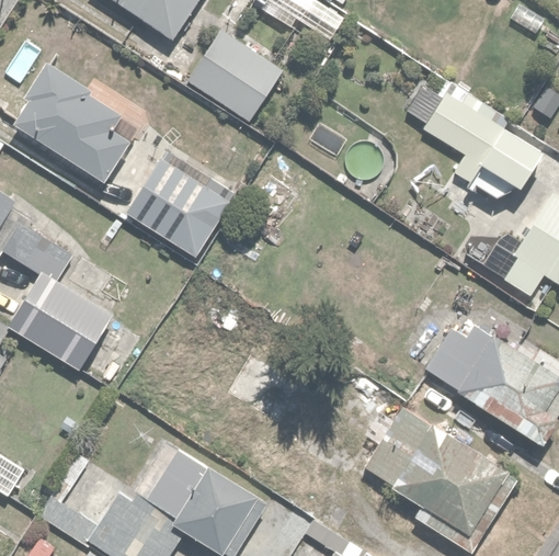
[(111,0),(169,38),(195,0),(111,0)]
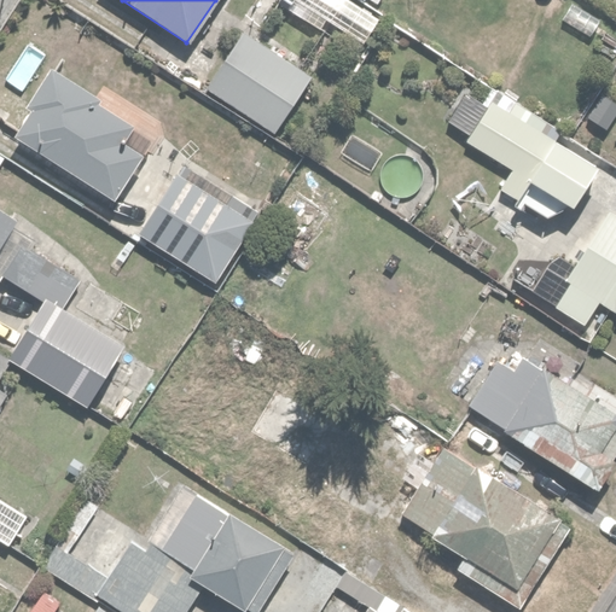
[(383,21),(349,0),(294,0),(288,11),(329,36),(332,29),(365,50),(383,21)]
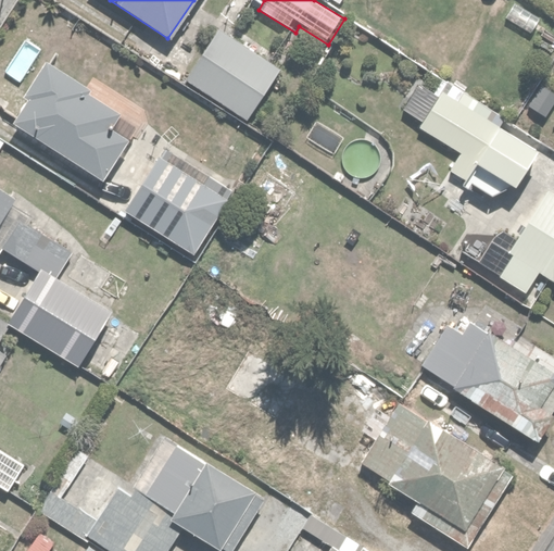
[(247,121),(281,66),(221,27),(186,82),(247,121)]
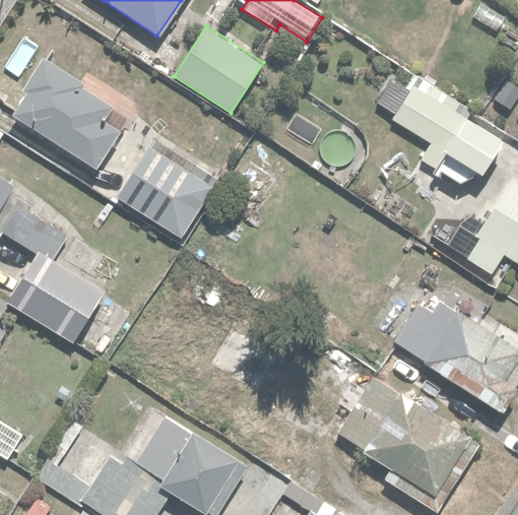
[(93,168),(118,130),(105,121),(114,107),(41,60),(21,89),(28,93),(13,117),(93,168)]
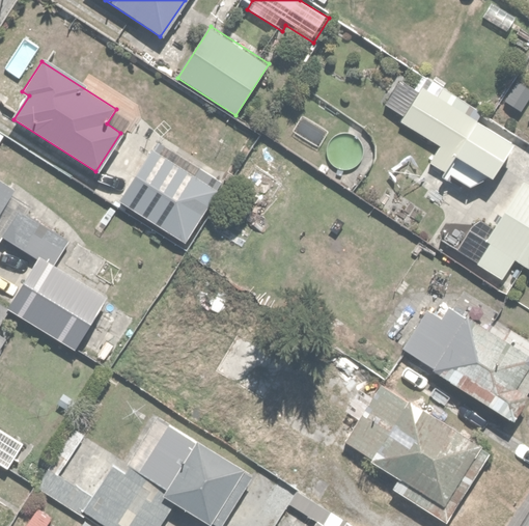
[(524,117),(528,108),(528,78),(518,72),(500,103),(524,117)]
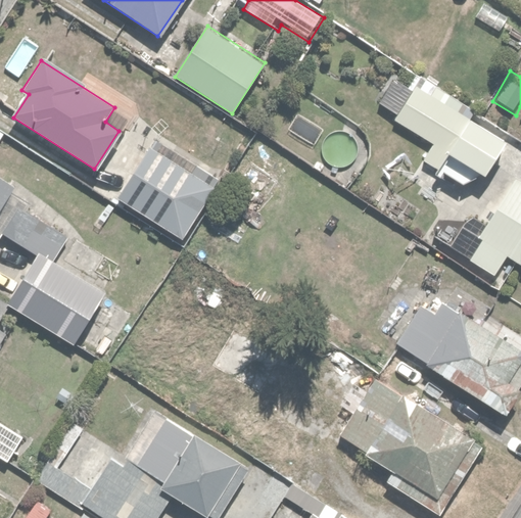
[(460,111),(418,85),(413,93),(392,80),(378,103),(397,115),(393,122),(436,148),(460,111)]
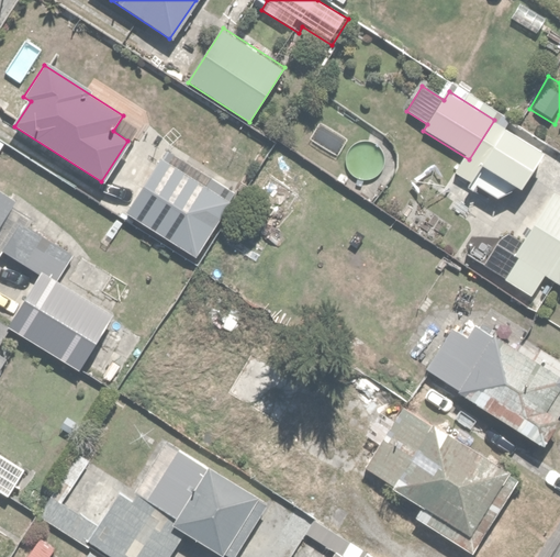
[(542,155),(501,129),(463,188),(472,193),(477,188),(499,202),(511,184),(521,190),(542,155)]
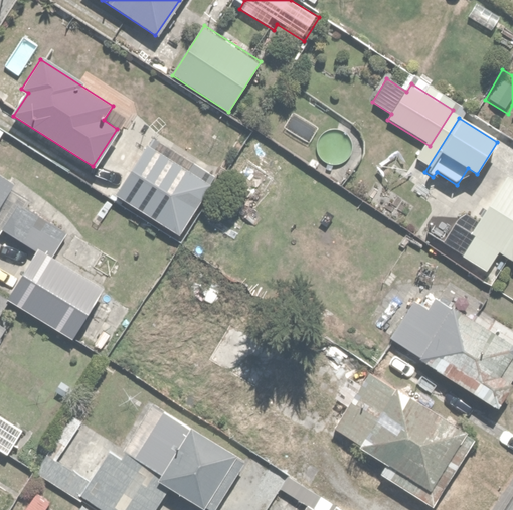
[(149,142),(116,196),(183,234),(214,178),(149,142)]
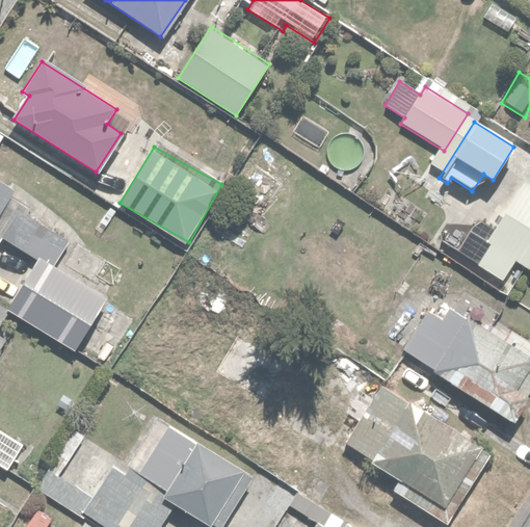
[(0,221),(19,194),(0,182),(0,221)]
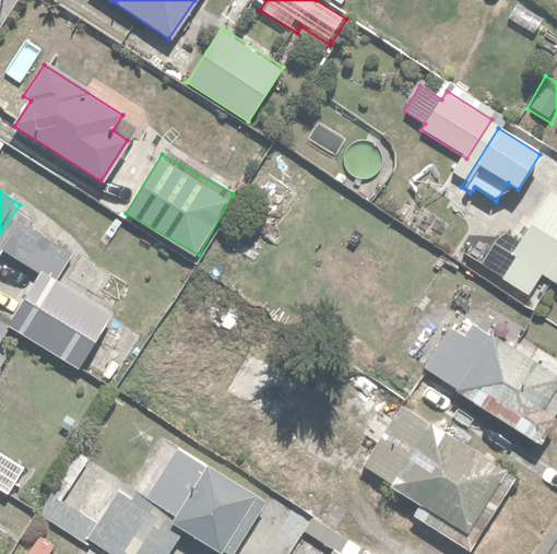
[(556,195),(550,191),(521,240),(502,230),(481,266),(531,296),(543,278),(556,286),(556,195)]
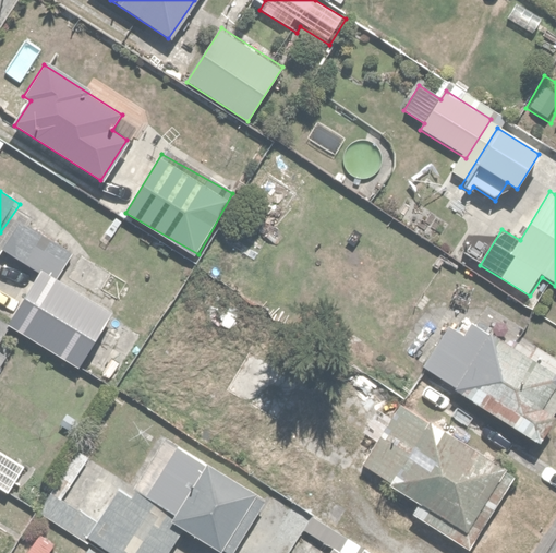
[(79,367),(115,313),(63,278),(83,249),(25,211),(0,248),(43,276),(11,322),(79,367)]
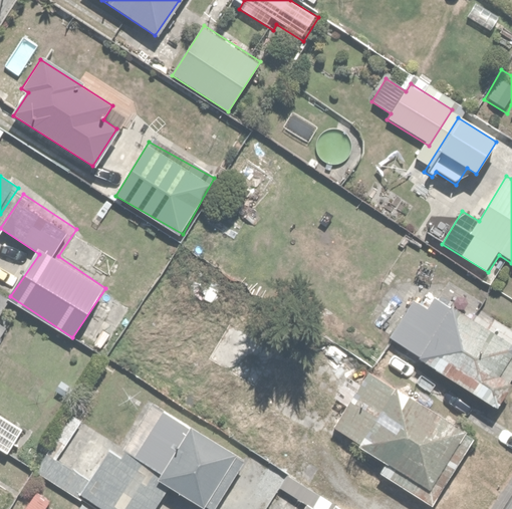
[(0,311),(7,300),(0,296),(0,340),(9,325),(0,319),(0,311)]
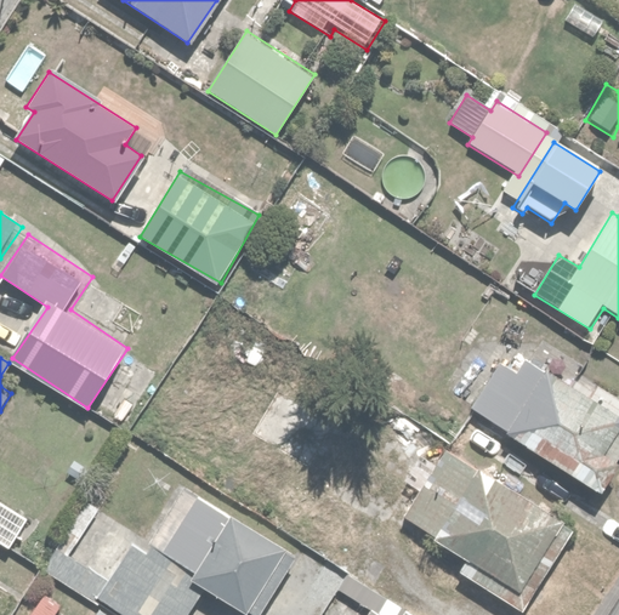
[(523,375),(504,362),(470,408),(601,491),(618,463),(618,394),(580,370),(571,385),(533,360),(523,375)]
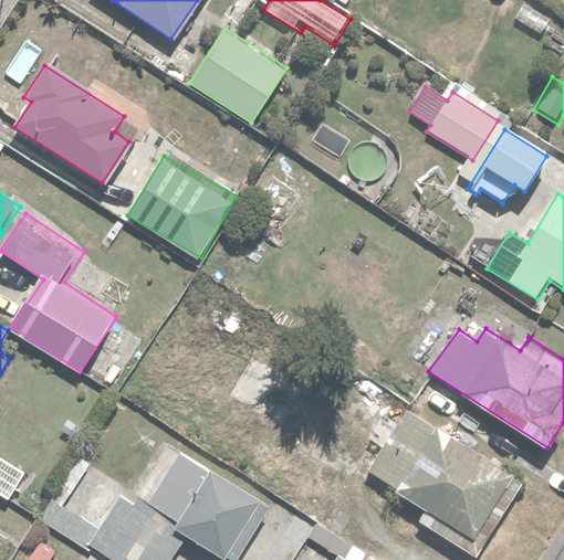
[(479,412),(446,392),(435,410),(468,430),(479,412)]
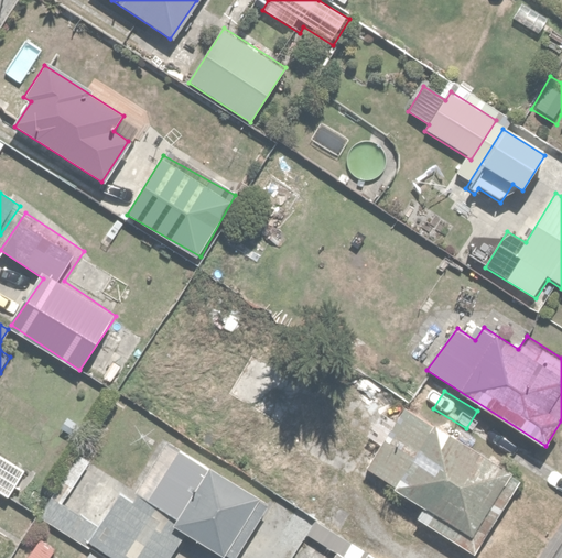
[(355,429),(380,446),(364,471),(422,511),(417,517),(472,555),(519,484),(406,407),(396,422),(370,406),(355,429)]
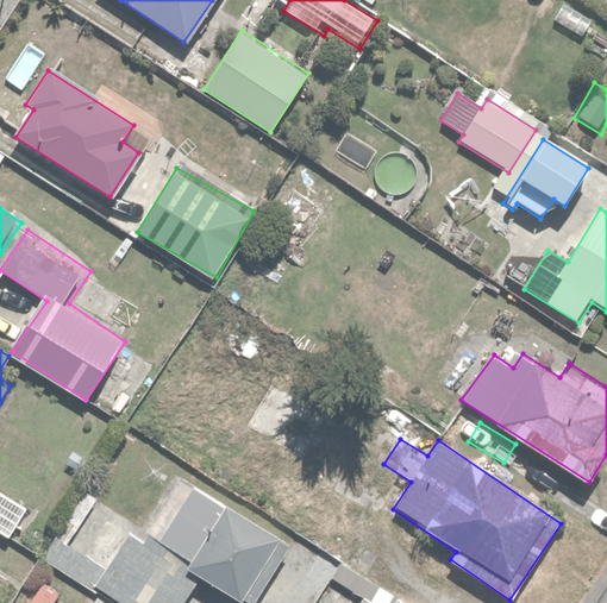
[(363,516),(264,456),(244,489),(343,550),(363,516)]
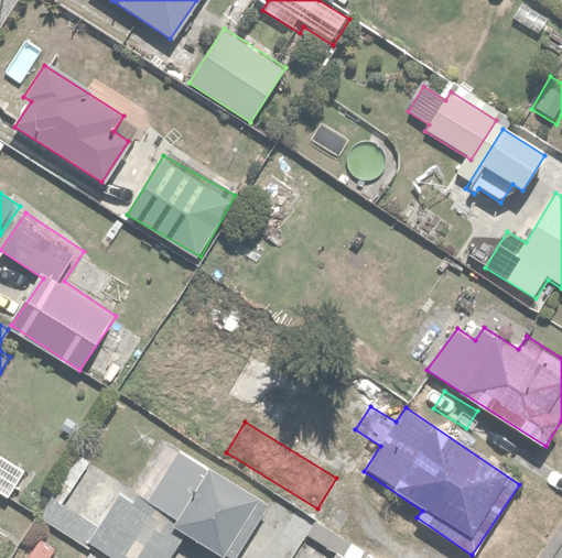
[(246,557),(278,506),(166,440),(136,493),(176,517),(171,526),(224,557),(246,557)]
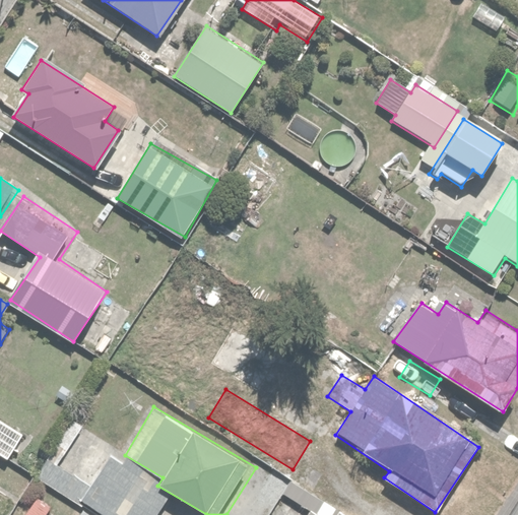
[(22,437),(0,424),(0,454),(9,460),(22,437)]
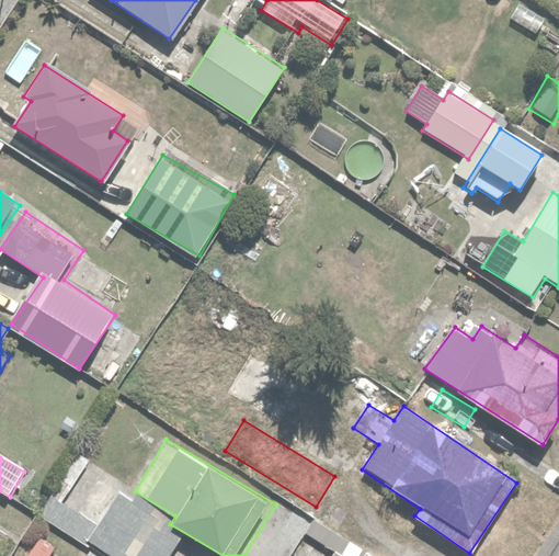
[(43,517),(89,544),(107,555),(166,555),(178,537),(161,526),(168,515),(123,488),(101,523),(55,496),(43,517)]
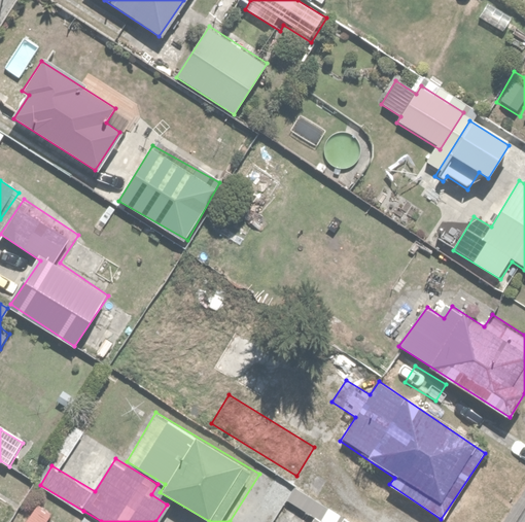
[(351,521),(298,488),(288,501),(315,518),(313,521),(351,521)]
